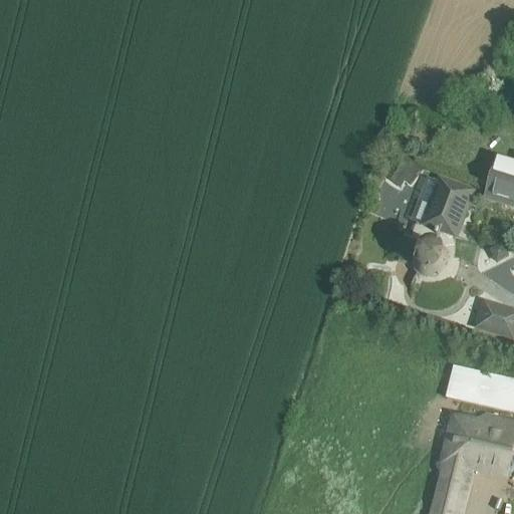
[(391,182),(399,188),(404,182),(409,186),(422,169),(409,159),(391,182)]
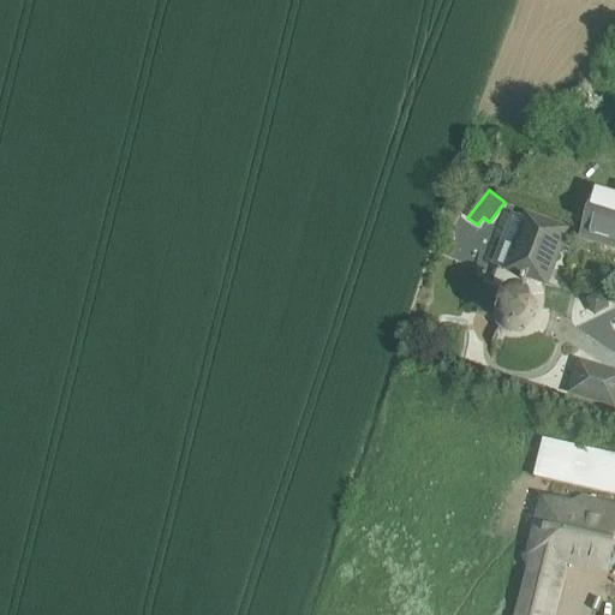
[(614,197),(595,192),(580,239),(614,249),(614,197)]
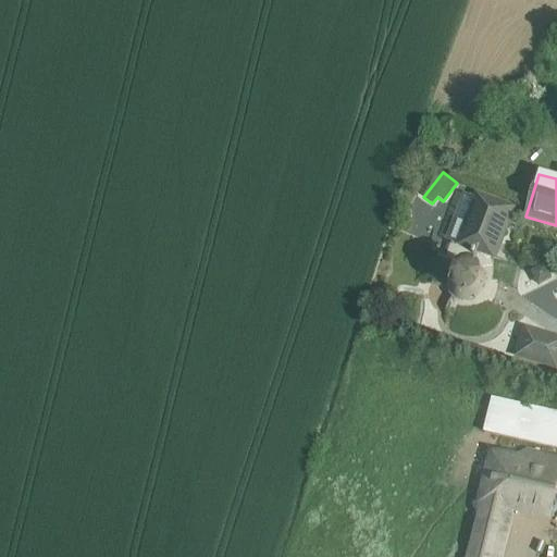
[(510,211),(478,198),(460,247),(493,259),(510,211)]
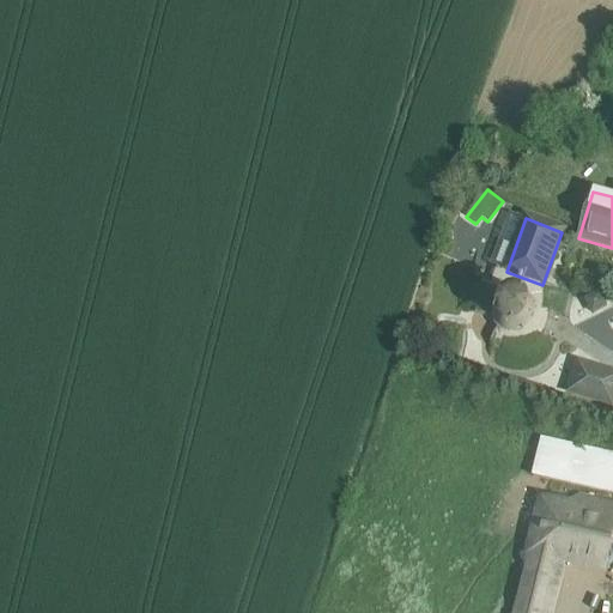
[(525,332),(530,327),(545,333),(551,315),(536,311),(534,303),(529,296),(522,292),(514,291),(505,293),(499,298),(495,305),(493,314),(496,322),(501,328),(508,333),(516,334),(525,332)]
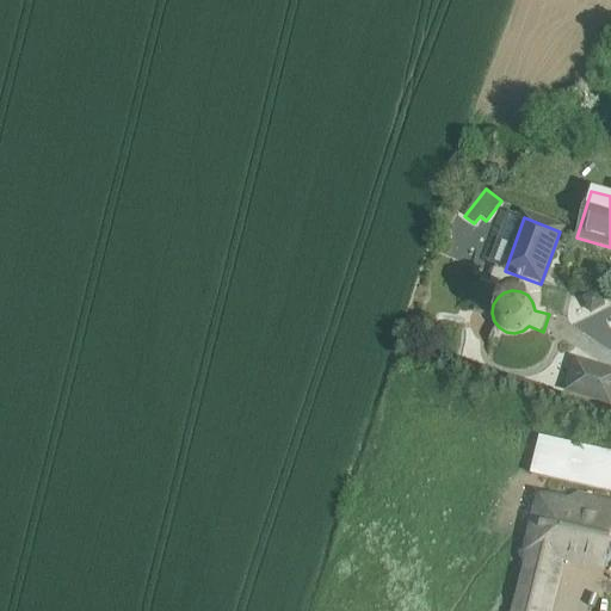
[(610,399),(610,374),(578,363),(569,390),(610,403),(610,399)]
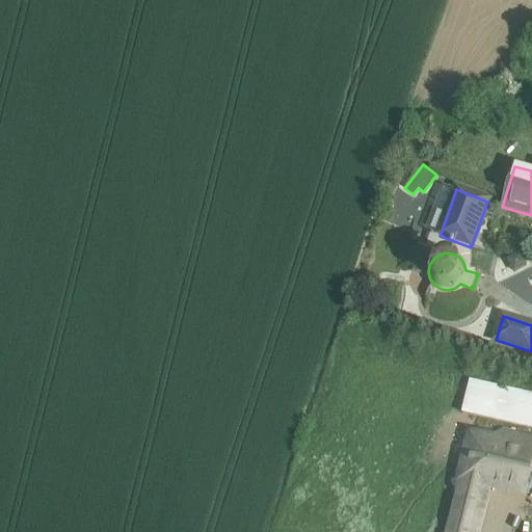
[(461,414),(531,428),(531,392),(469,379),(461,414)]
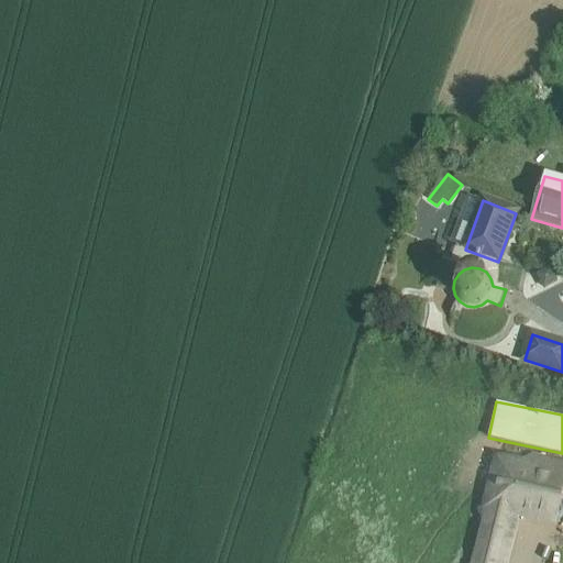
[(530,471),(501,464),(492,507),(517,514),(556,523),(562,494),(562,465),(533,459),(530,471)]
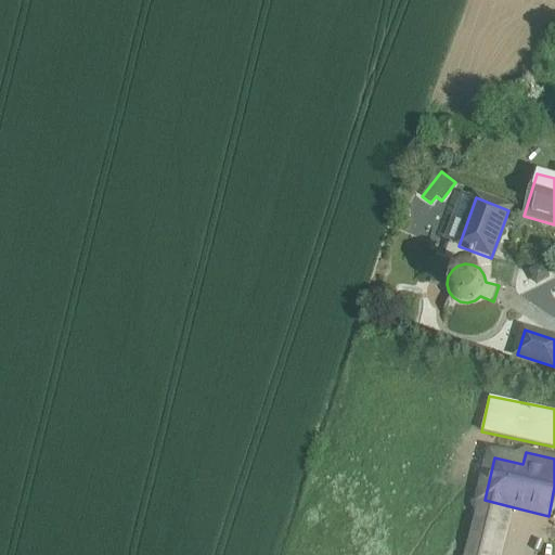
[(497,554),(510,506),(485,500),(469,554),(497,554)]
